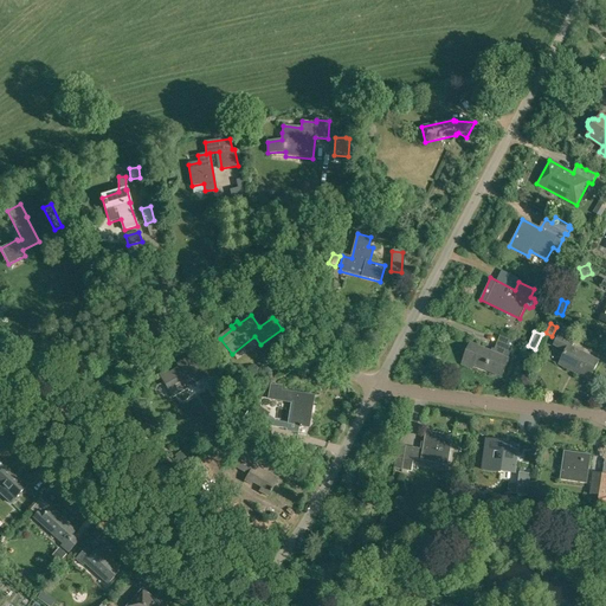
[(559,365),(590,380),(598,362),(572,348),(575,341),(559,333),(553,346),(566,352),(559,365)]
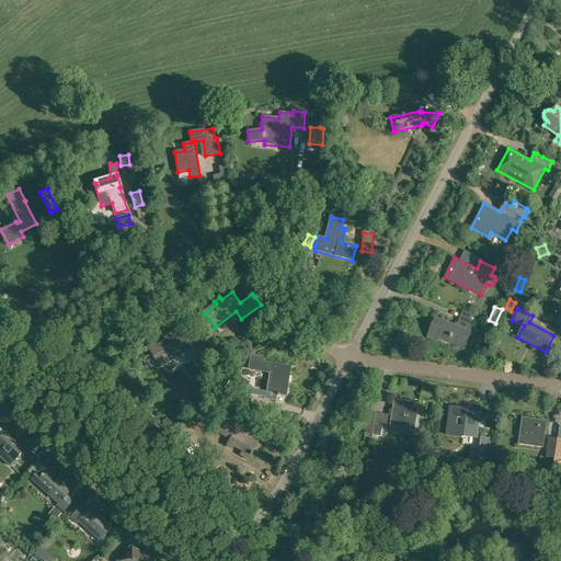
[(438,338),(465,348),(471,332),(469,332),(476,316),(462,310),(456,327),(436,318),(427,338),(437,341),(438,338)]
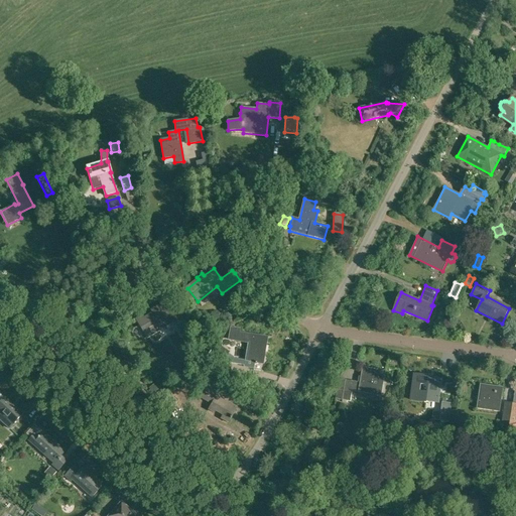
[(152,342),(155,343),(158,342),(160,339),(161,336),(157,328),(164,324),(166,327),(173,323),(164,307),(162,303),(151,309),(153,314),(144,319),(142,315),(135,318),(143,333),(144,333),(147,339),(149,338),(149,339),(152,342)]
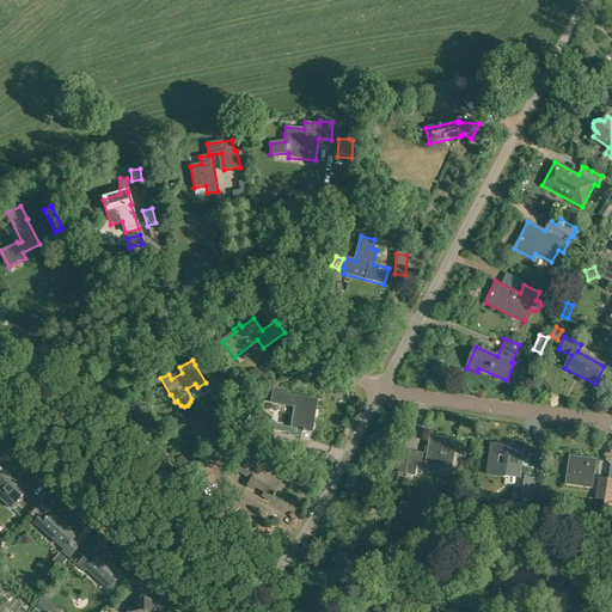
[(215,377),(209,380),(216,392),(222,390),(215,377)]
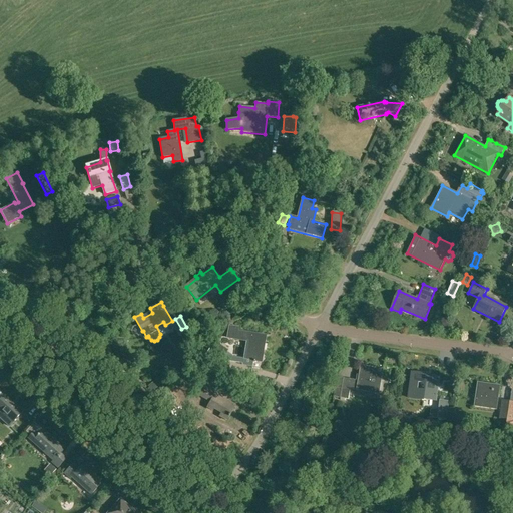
[(217,365),(222,369),(227,361),(243,364),(243,365),(252,366),(253,361),(261,362),(265,336),(237,331),(238,327),(228,326),(226,338),(235,339),(246,341),(244,359),(233,357),(226,352),(227,350),(218,344),(212,354),(210,353),(207,358),(217,364),(217,365)]
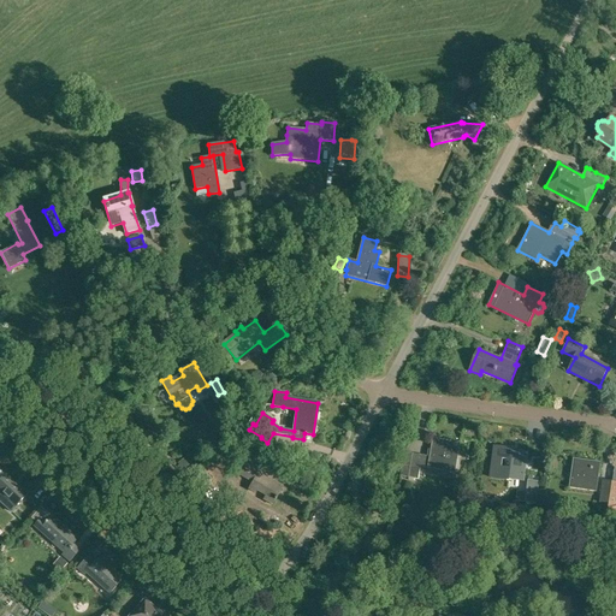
[(409,478),(419,479),(420,467),(455,472),(460,443),(433,438),(430,456),(413,454),(409,478)]
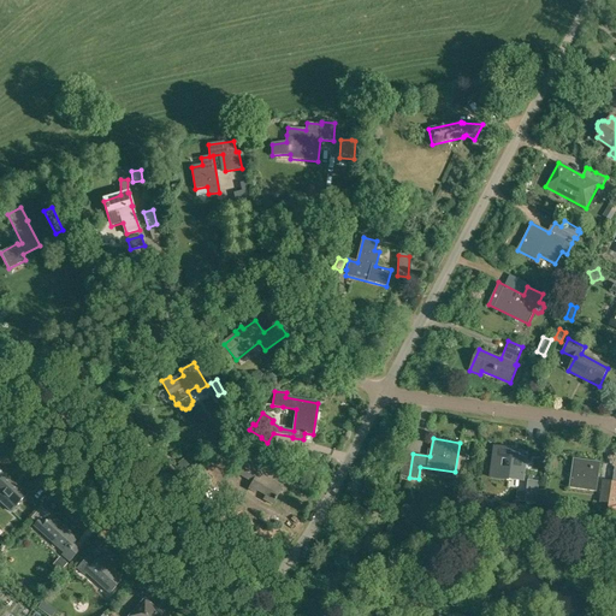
[(493,448),(489,479),(508,481),(508,480),(522,481),(527,454),(513,451),(513,450),(493,448)]
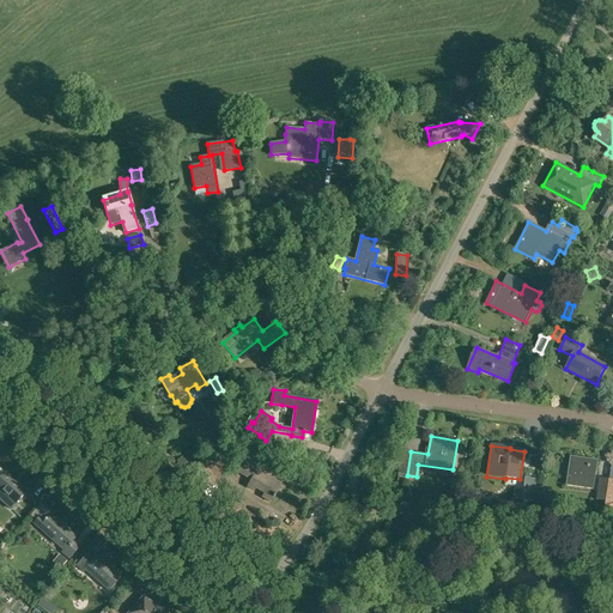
[(566,485),(594,490),(598,460),(570,456),(566,485)]
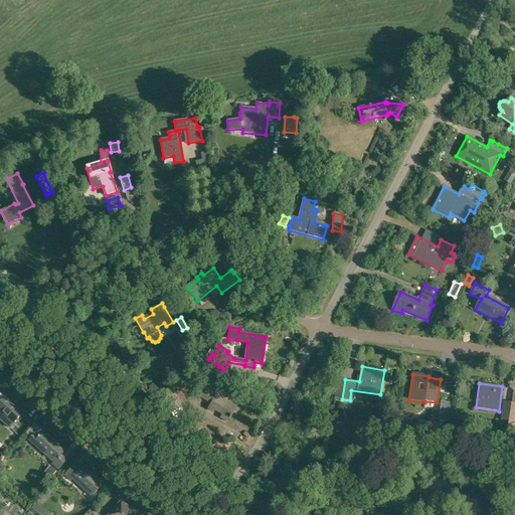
[(148,387),(152,393),(157,389),(154,384),(148,387)]
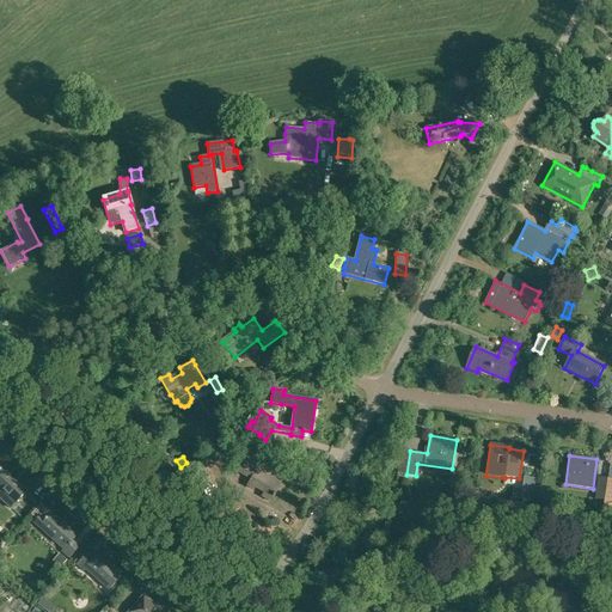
[(262,496),(270,501),(280,483),(269,477),(273,471),(274,471),(277,466),(267,460),(262,469),(242,457),(233,471),(250,481),(248,487),(254,489),(255,487),(264,493),(262,496)]
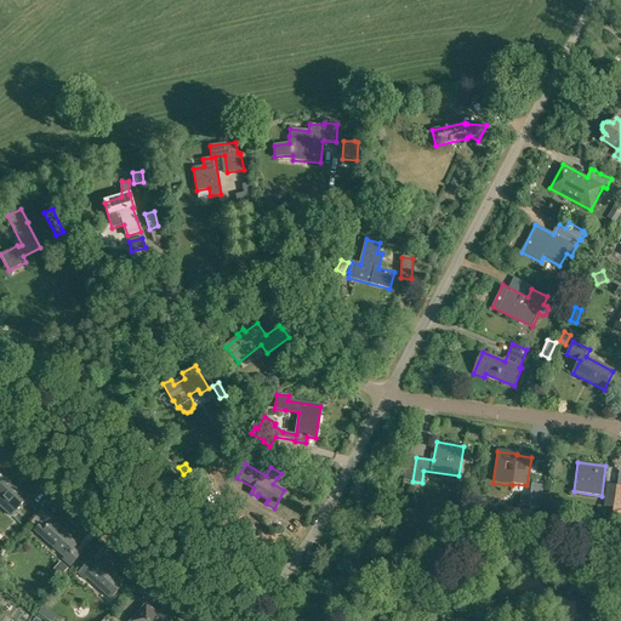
[(191,484),(200,495),(214,485),(204,473),(191,484)]
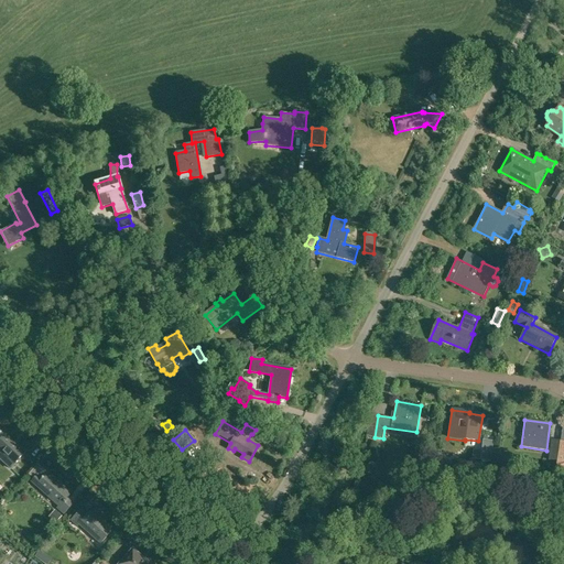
[(0,452),(13,464),(24,453),(6,435),(0,441),(0,440),(0,452)]
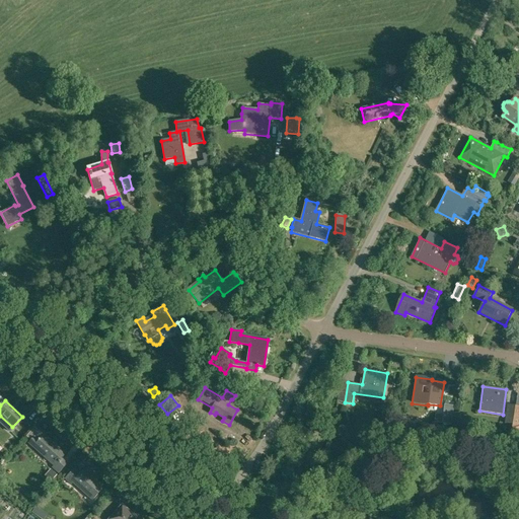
[(505,424),(513,425),(516,405),(508,404),(505,424)]
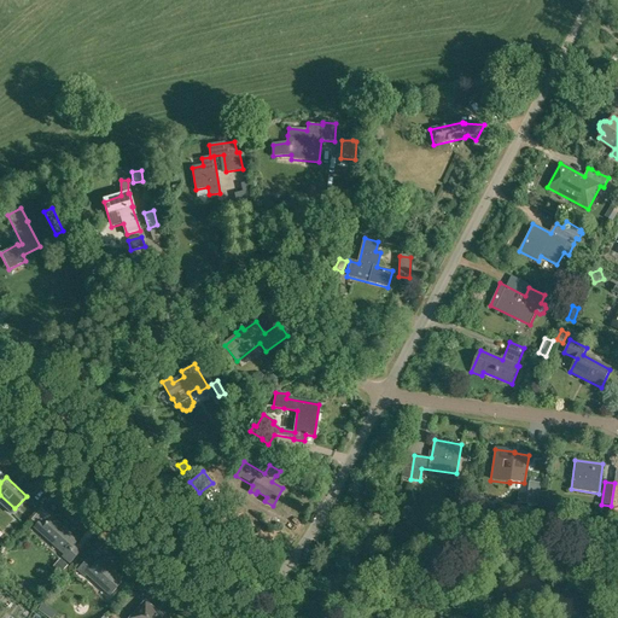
[(518,503),(537,506),(540,490),(530,489),(529,495),(519,494),(518,503)]
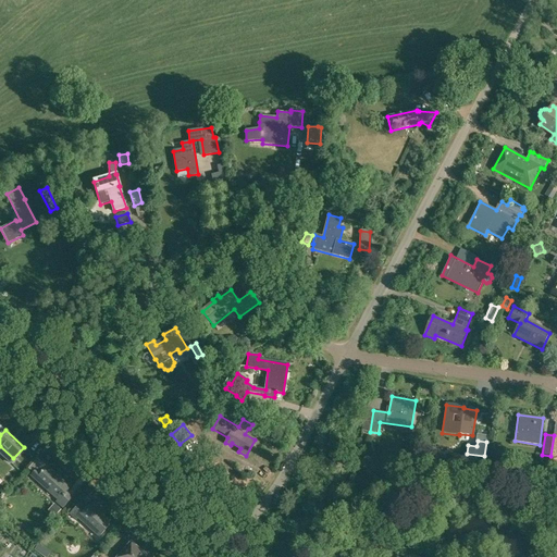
[(438,458),(440,448),(432,447),(431,457),(438,458)]
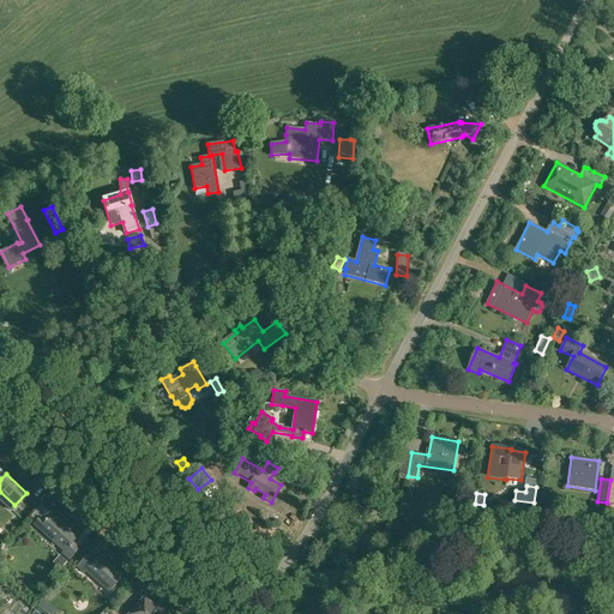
[(360,506),(354,519),(359,522),(366,510),(360,506)]
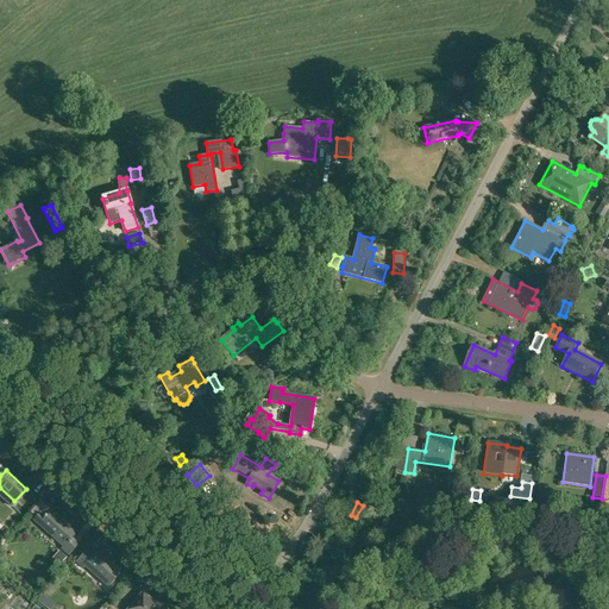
[(29,522),(39,510),(32,504),(22,516),(29,522)]
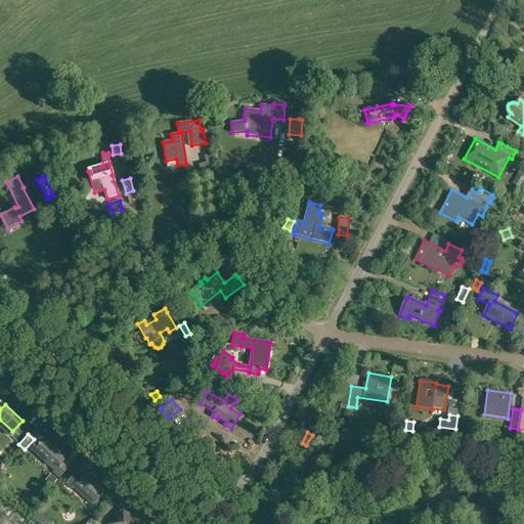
[(52,473),(58,479),(60,477),(70,468),(63,463),(62,462),(66,459),(44,439),(40,435),(35,441),(29,447),(54,470),(52,473)]
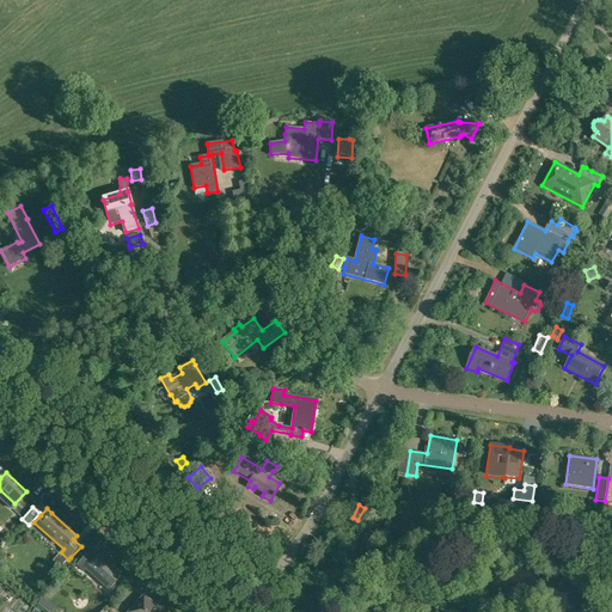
[(86,569),(109,589),(121,576),(98,555),(95,558),(87,552),(75,564),(84,571),(86,569)]
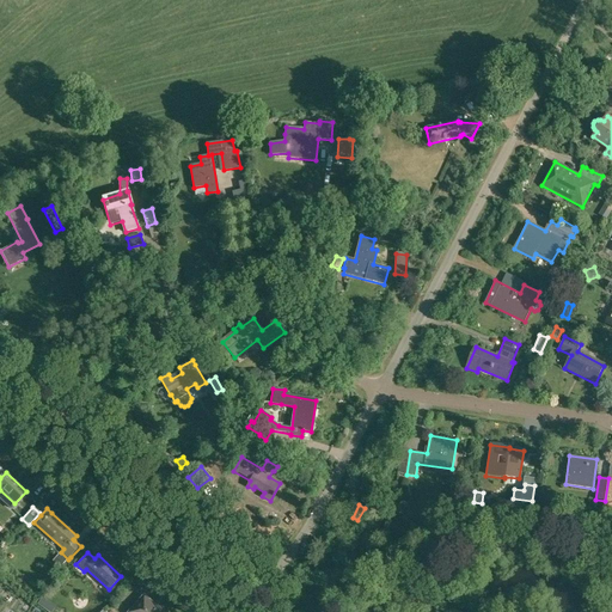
[(61,567),(62,569),(68,563),(66,561),(67,561),(60,554),(53,561),(60,568),(61,567)]
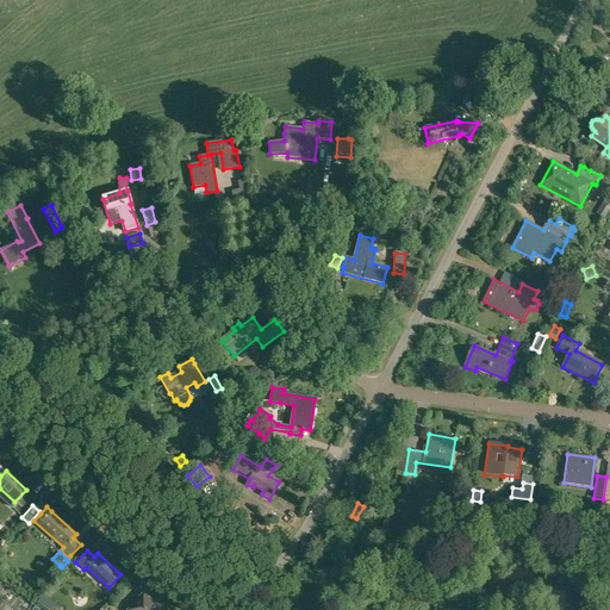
[(129,609),(161,609),(143,595),(129,609)]
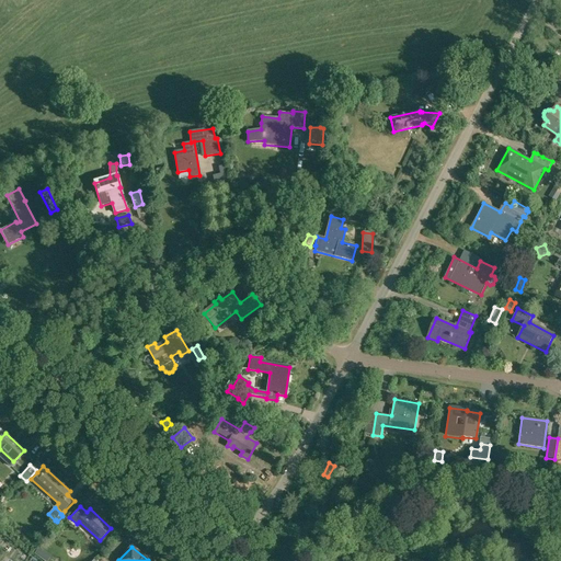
[(39,558),(44,551),(38,548),(34,553),(39,558)]
